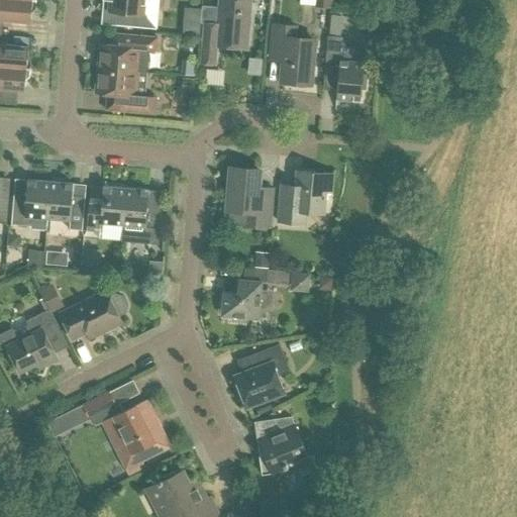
[(35,9),(35,1),(25,0),(0,0),(0,31),(1,32),(3,20),(29,22),(30,14),(35,9)]
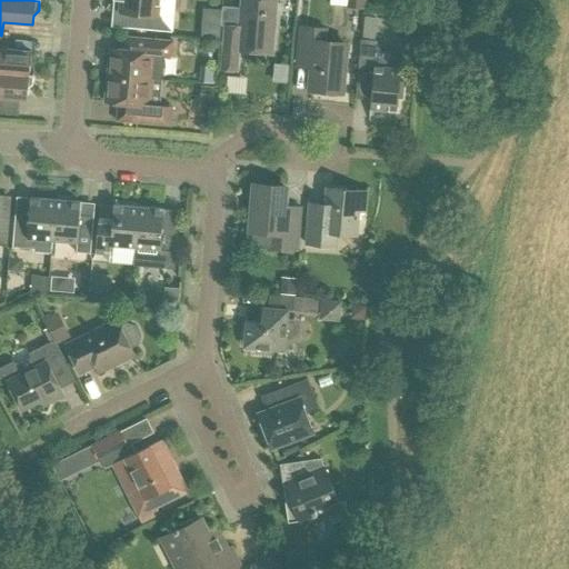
[(118,0),(117,12),(127,13),(126,28),(170,32),(172,32),(175,0),(118,0)]
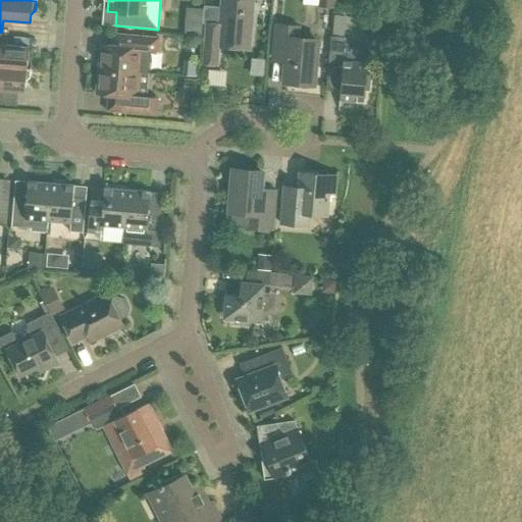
[(248,49),(251,0),(220,0),(218,24),(205,23),(202,64),(216,65),(217,47),(248,49)]
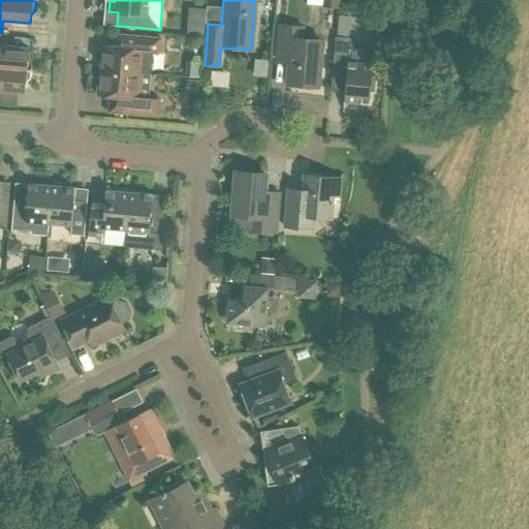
[(322,0),(322,7),(339,8),(339,0),(322,0)]
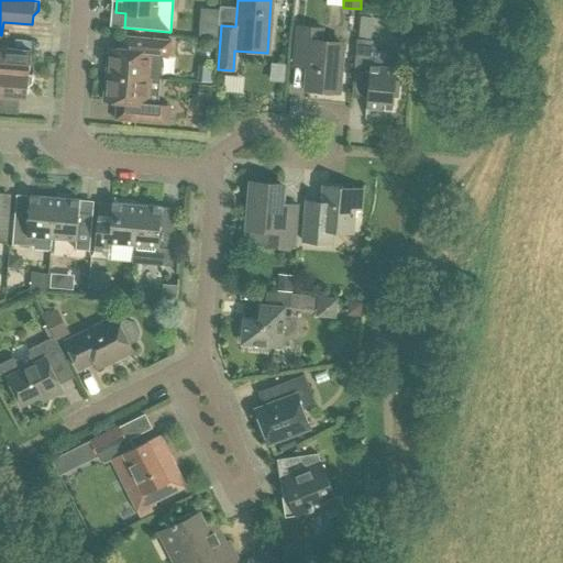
[(216,23),(197,22),(196,35),(214,37),(216,23)]
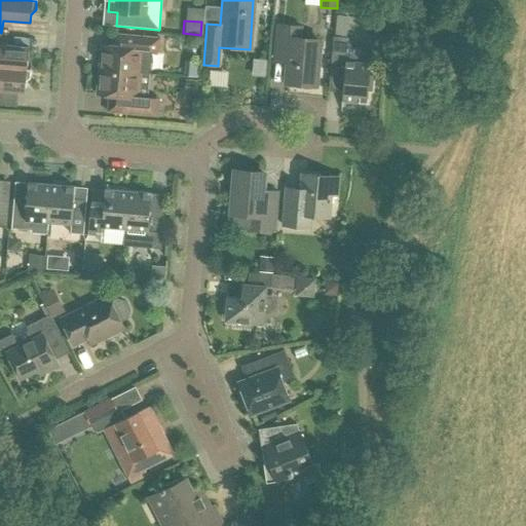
[(315,84),(318,42),(298,40),(299,27),(274,25),(272,49),(287,50),(285,81),(315,84)]
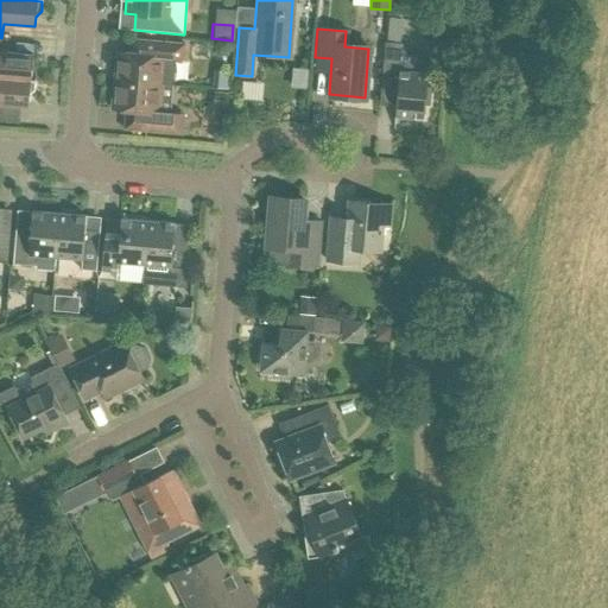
[(0,52),(1,38),(0,37),(0,77),(36,82),(36,73),(31,67),(32,55),(0,52)]
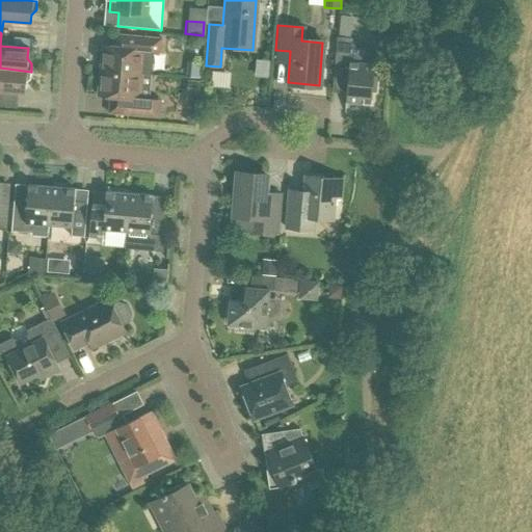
[(101,46),(99,71),(140,74),(142,51),(160,53),(162,38),(133,36),(114,34),(113,47),(101,46)]
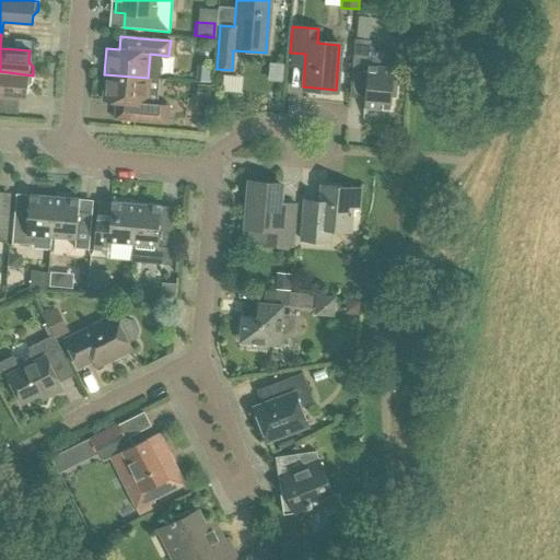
[(354,38),(353,56),(368,58),(366,66),(363,97),(363,107),(389,109),(391,97),(396,97),(398,80),(392,80),(393,68),(394,51),(376,50),(371,45),(371,39),(369,39),(356,38),(354,38)]
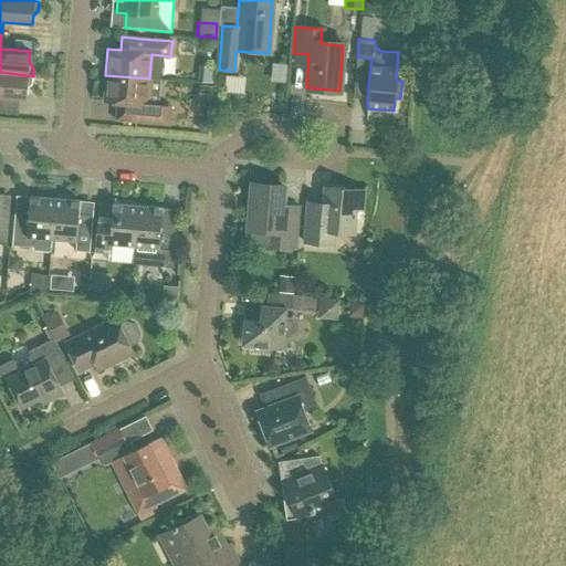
[(32,84),(33,76),(0,72),(0,97),(25,100),(27,88),(32,84)]
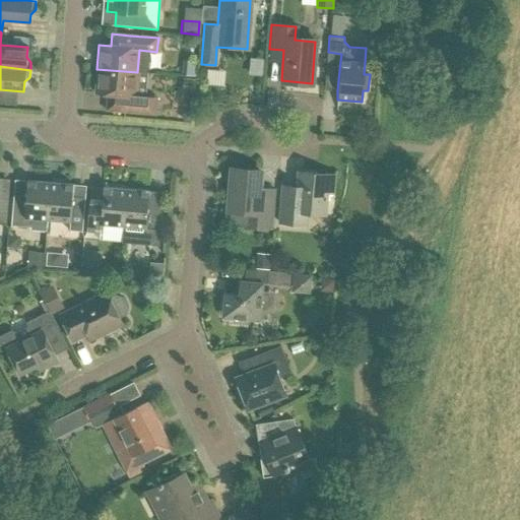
[(146,98),(148,73),(137,72),(96,69),(94,93),(107,94),(105,111),(154,115),(156,99),(146,98)]
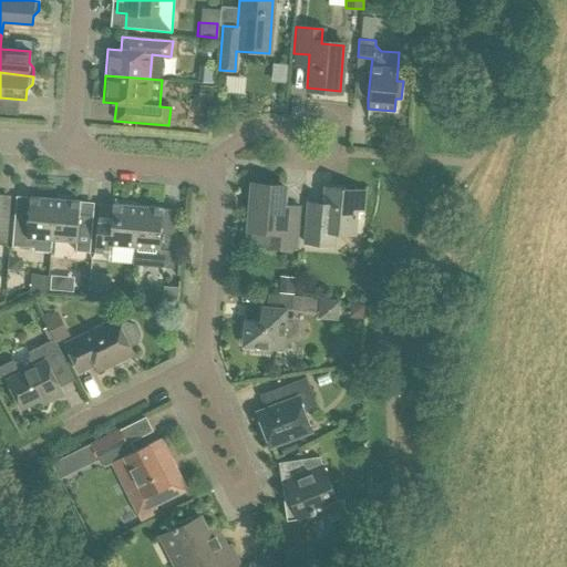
[(295,249),(297,225),(281,223),(284,188),(250,185),(247,229),(269,232),(268,247),(295,249)]
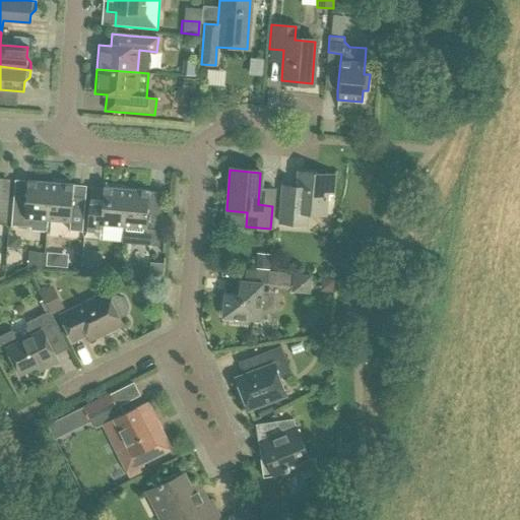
[(332,194),(333,175),(297,172),(296,186),(281,185),(277,224),(307,226),(309,213),(324,215),(326,193),(332,194)]
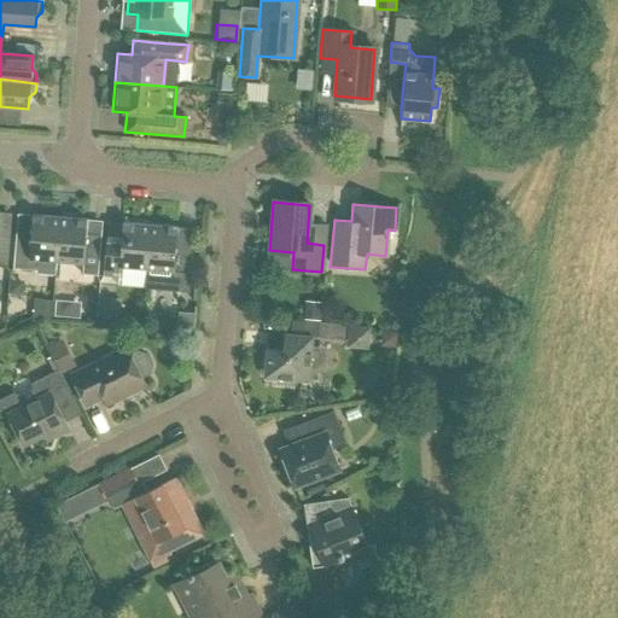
[(16,242),(13,268),(36,270),(36,274),(56,275),(56,267),(57,262),(54,262),(59,217),(31,215),(29,243),(16,242)]
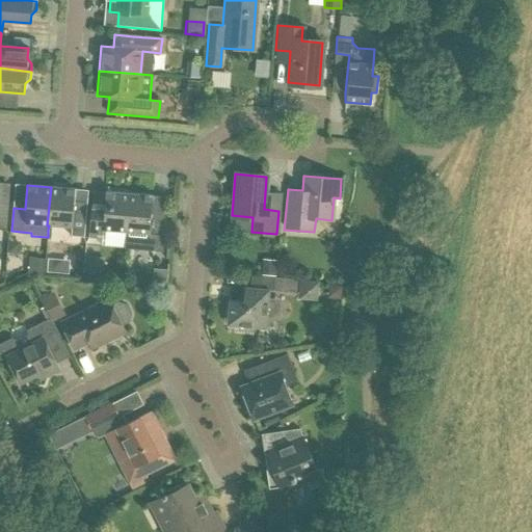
[(51,187),(47,225),(49,225),(71,227),(71,237),(84,238),(86,214),(72,213),(74,189),(51,187)]
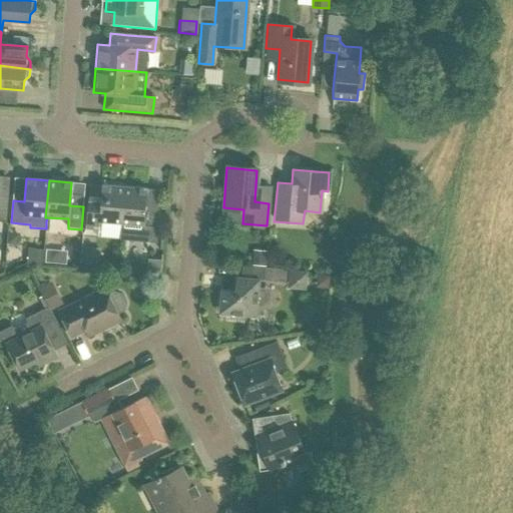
[(120,223),(123,187),(101,185),(100,195),(88,195),(87,207),(86,230),(98,230),(99,221),(120,223)]
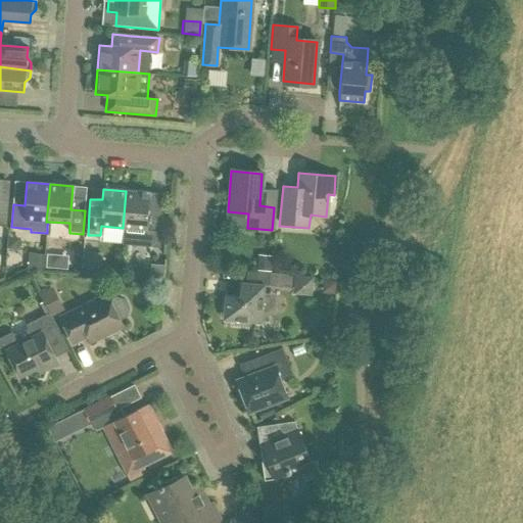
[(126,191),(123,228),(159,231),(160,218),(147,217),(149,193),(126,191)]
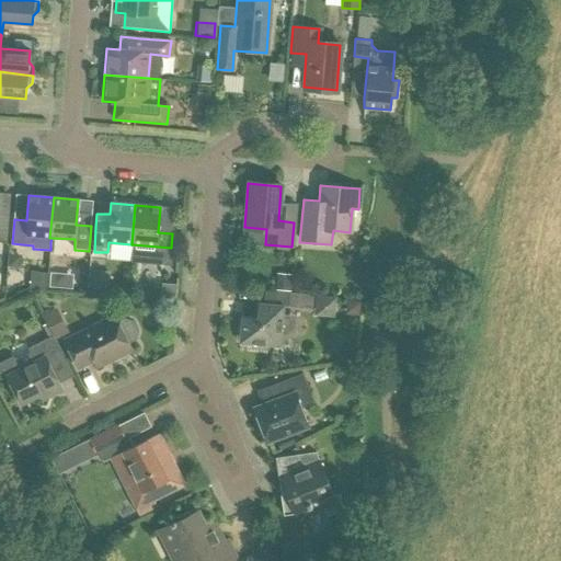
[(0,243),(7,244),(9,216),(0,215),(0,243)]
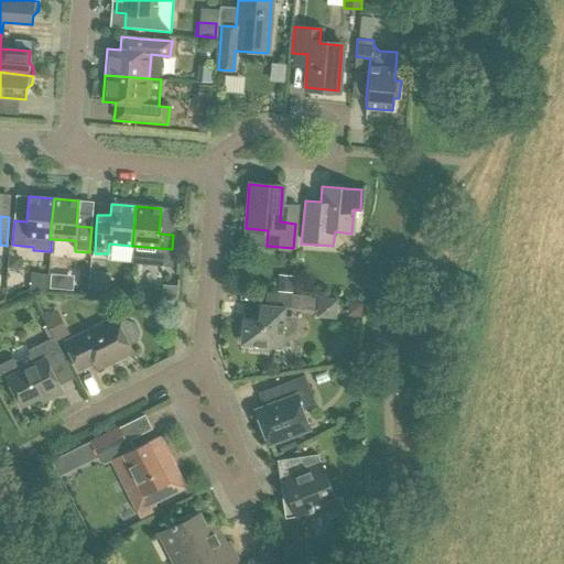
[(280,275),(279,291),(292,292),(294,277),(280,275)]
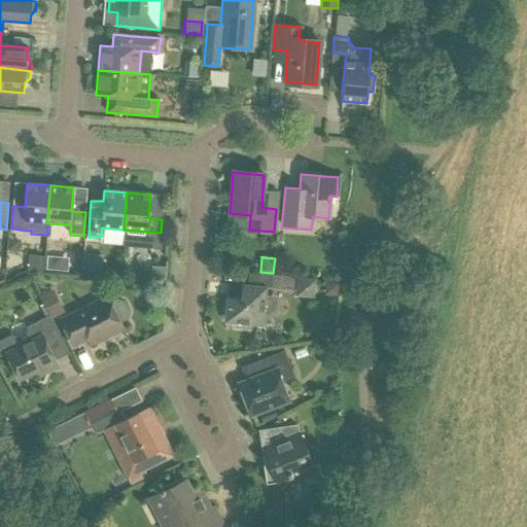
[(277,266),(276,274),(286,275),(287,267),(277,266)]
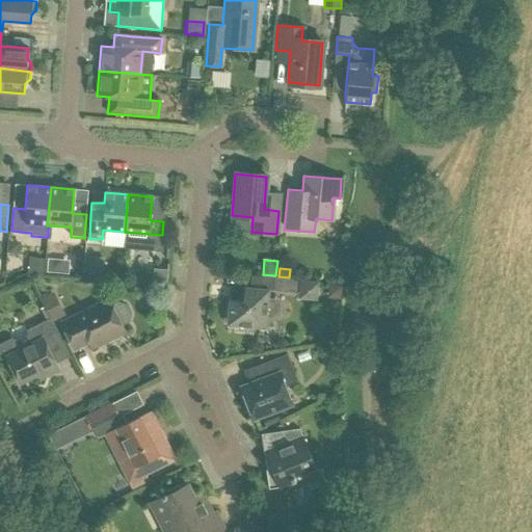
[(299,292),(318,294),(319,282),(300,280),(299,292)]
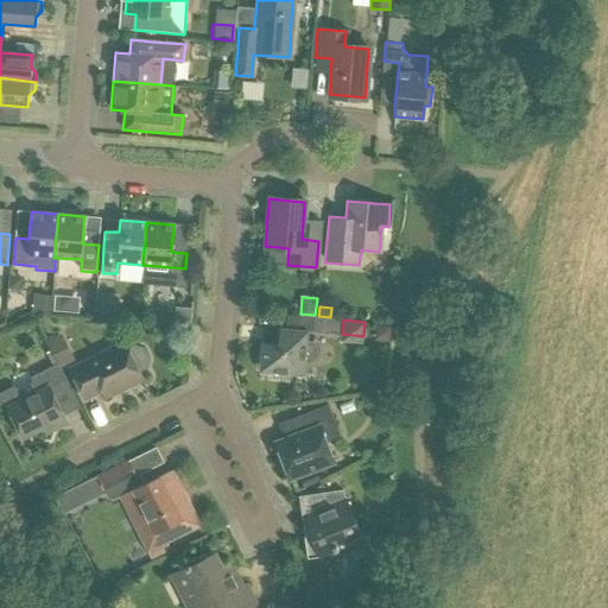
[(291,379),(291,374),(303,375),(303,366),(305,341),(306,331),(286,329),(278,329),(277,344),(272,344),(261,343),(259,372),(272,373),(272,378),(291,379)]
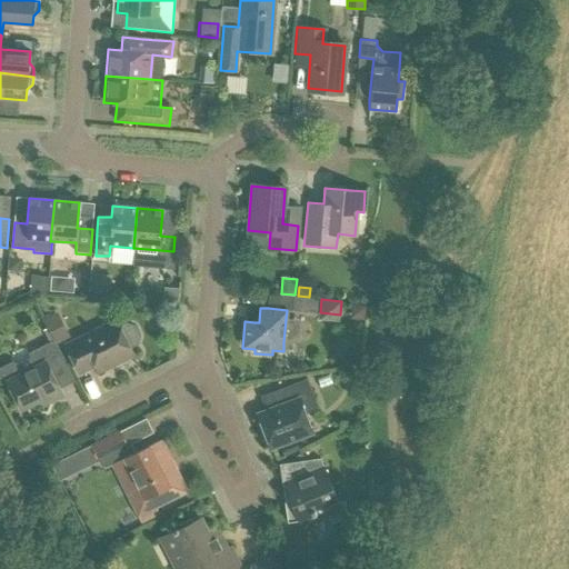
[(56,345),(70,337),(58,311),(45,319),(56,345)]
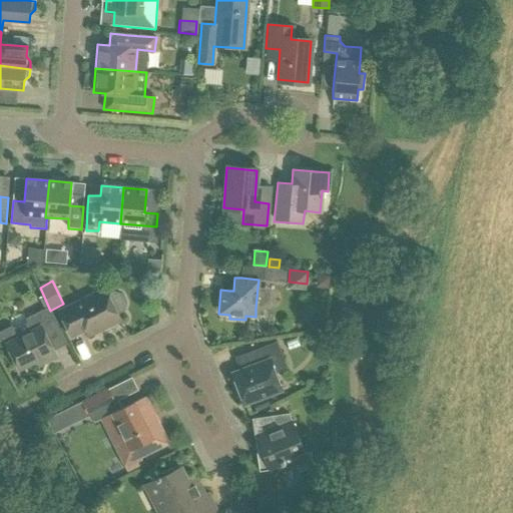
[(106,294),(104,290),(58,312),(70,336),(84,329),(87,335),(119,320),(116,315),(125,311),(127,303),(122,293),(114,291),(106,294)]
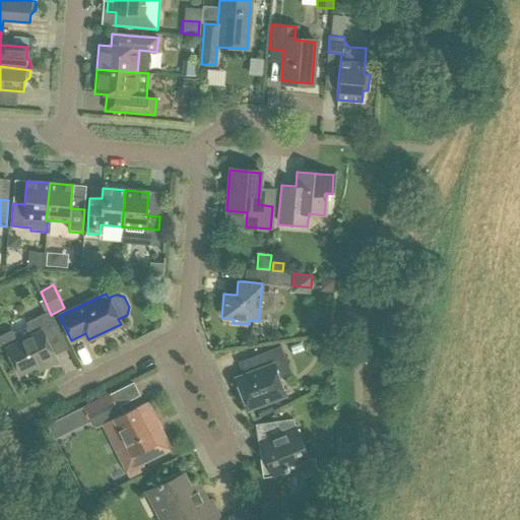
[(60,332),(49,312),(25,323),(27,327),(16,332),(11,331),(0,336),(0,350),(3,352),(6,351),(18,375),(54,356),(46,340),(60,332)]
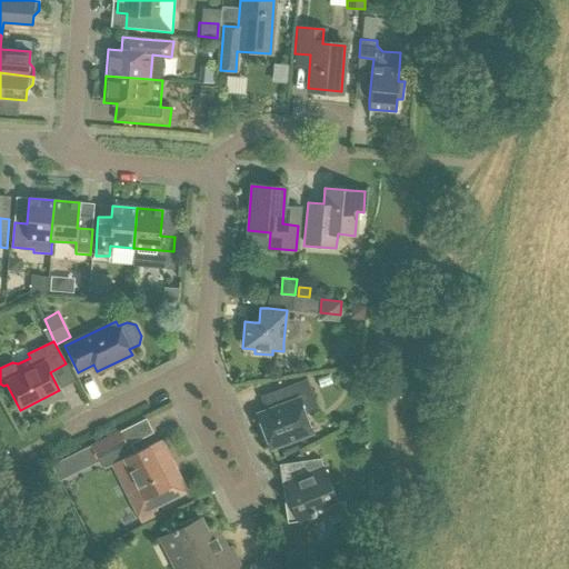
[(285,405),(266,411),(257,415),(269,448),(311,432),(303,413),(319,408),(308,379),(279,390),(285,405)]
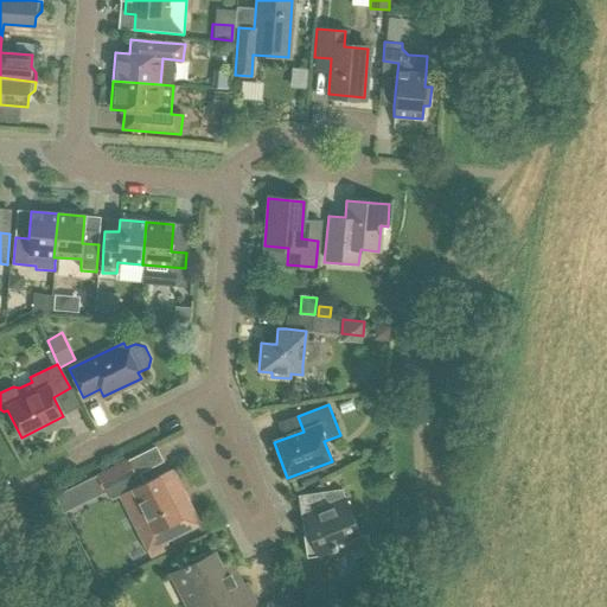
[(199,525),(174,477),(172,470),(159,477),(146,483),(141,473),(136,475),(129,460),(96,477),(104,494),(106,497),(114,499),(120,496),(146,551),(147,551),(151,558),(171,548),(167,541),(199,525)]
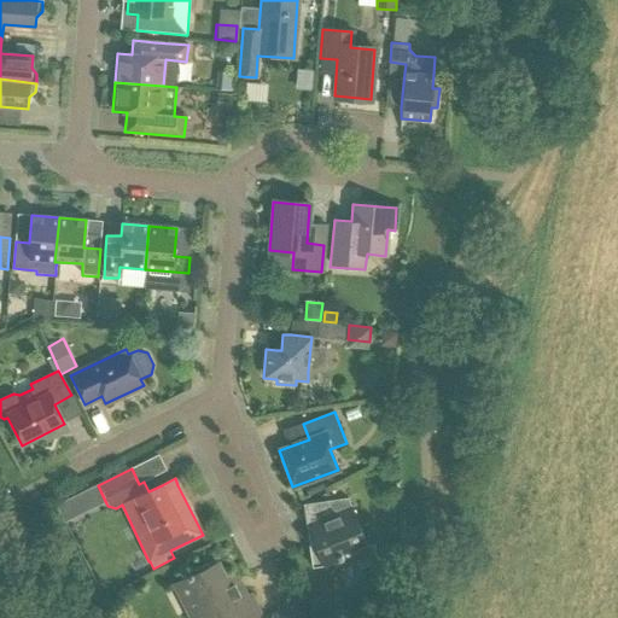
[(366,547),(345,499),(328,501),(325,519),(308,528),(314,542),(309,543),(313,569),(324,566),(339,564),(339,560),(353,554),(359,570),(375,563),(373,546),(366,547)]
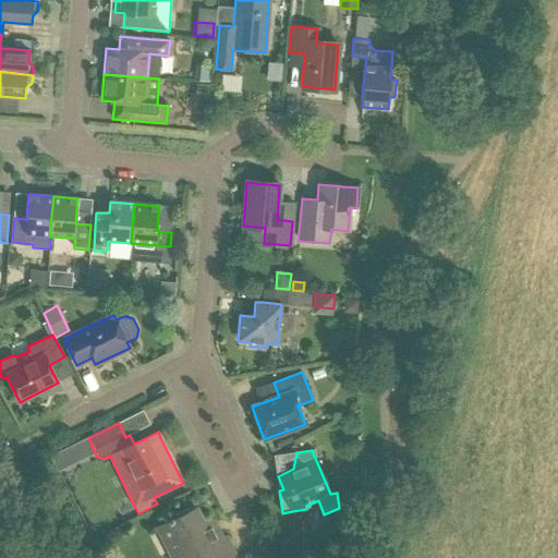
[(190,512),(187,509),(172,516),(174,520),(157,529),(171,557),(237,557),(227,537),(223,538),(214,520),(204,525),(196,509),(190,512)]
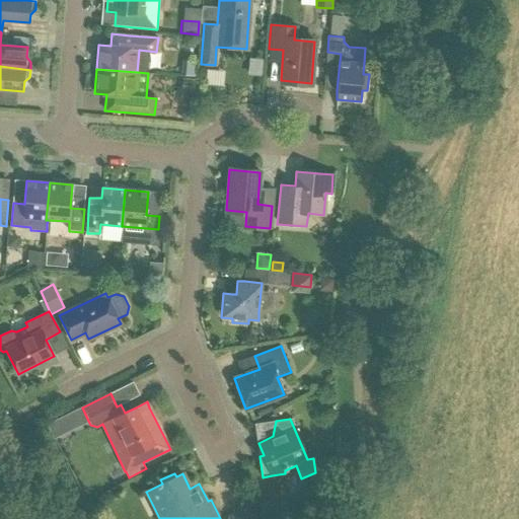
[(237,518),(255,518),(247,502),(233,510),(237,518)]
